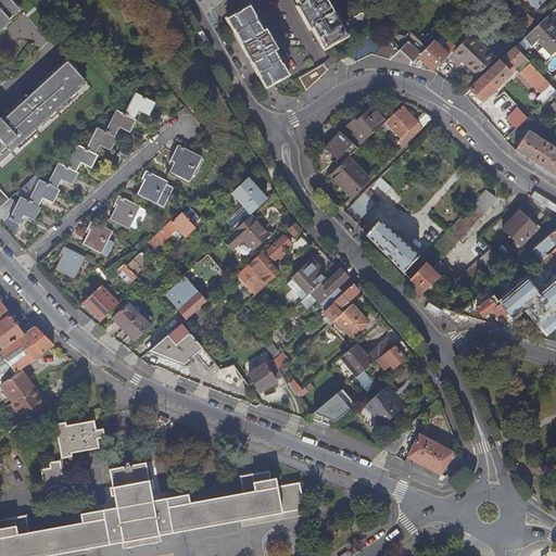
[(0,0),(0,26),(19,11),(8,0),(0,0)]
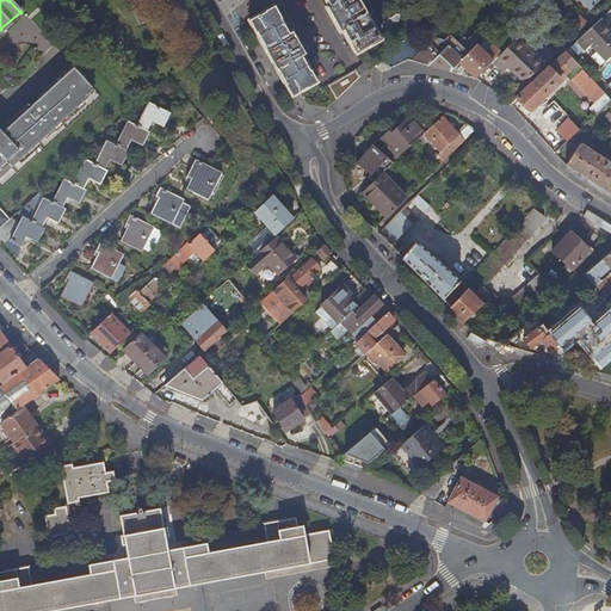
[(389,37),(394,44),(412,28),(399,16),(382,24),(368,0),(325,0),(328,6),(326,8),(340,34),(343,31),(356,55),(381,42),(389,37)]
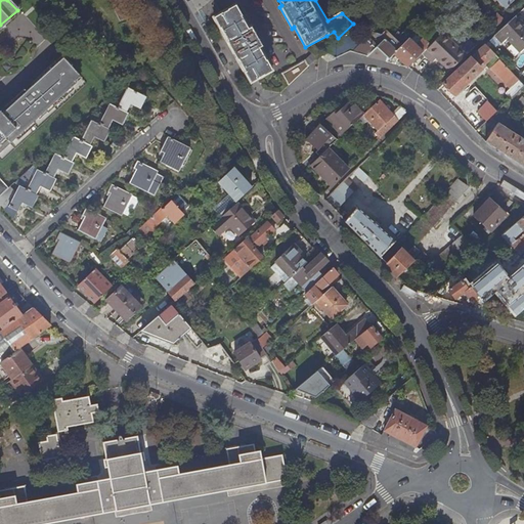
[(495,0),(506,9),(515,0),(514,0),(495,0)]
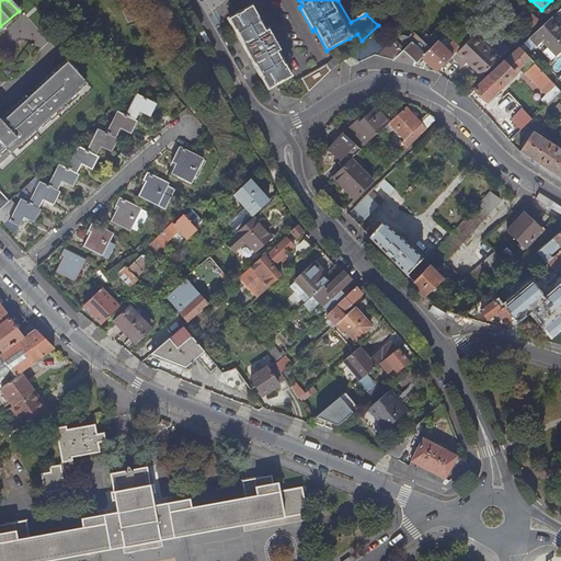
[(229,20),(267,90),(281,82),(292,77),(277,53),(281,50),(268,30),(265,31),(252,7),(229,20)]
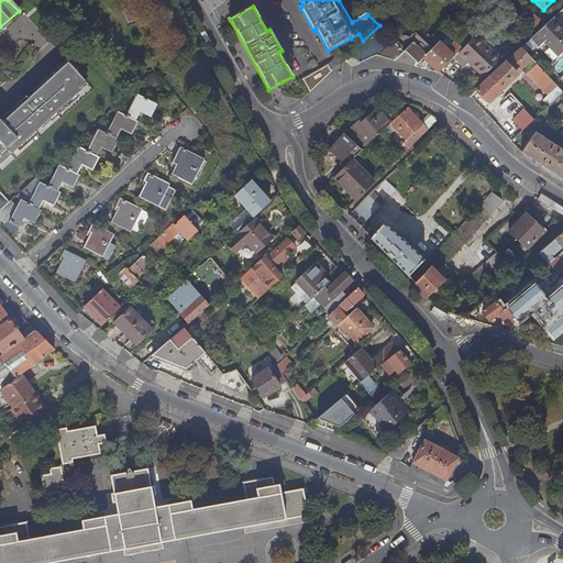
[(530,32),(541,21),(534,14),(523,25),(530,32)]
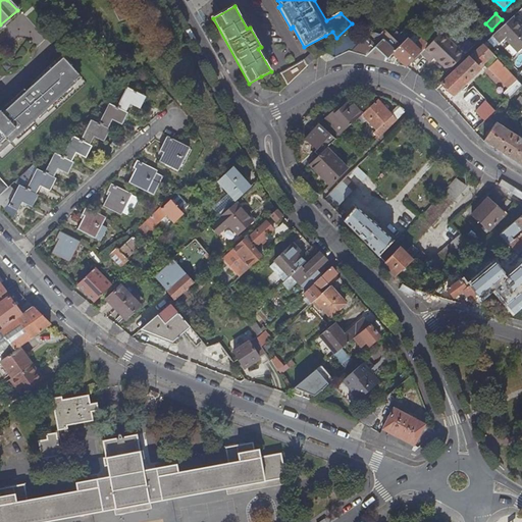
[(521,31),(511,19),(492,37),(500,44),(506,39),(511,44),(510,45),(518,53),(521,49),(521,31)]
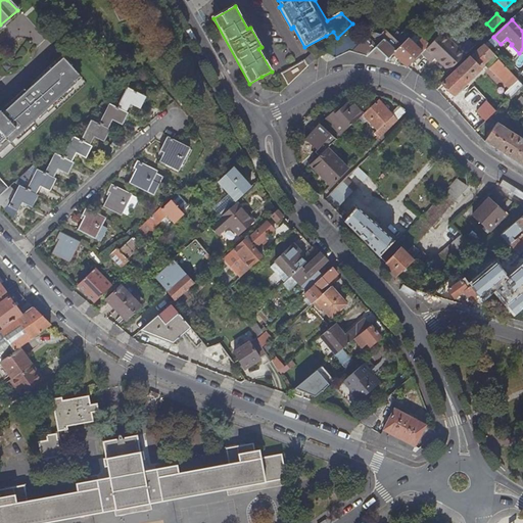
[(449,72),(465,55),(442,34),(426,51),(435,60),(436,59),(449,72)]
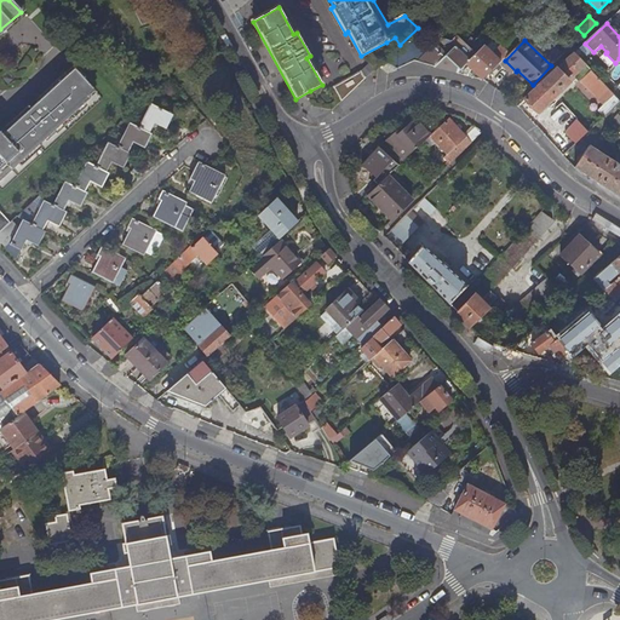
[(434,47),(418,63),(457,74),(466,64),(481,51),(472,42),(465,49),(459,42),(443,57),(434,47)]
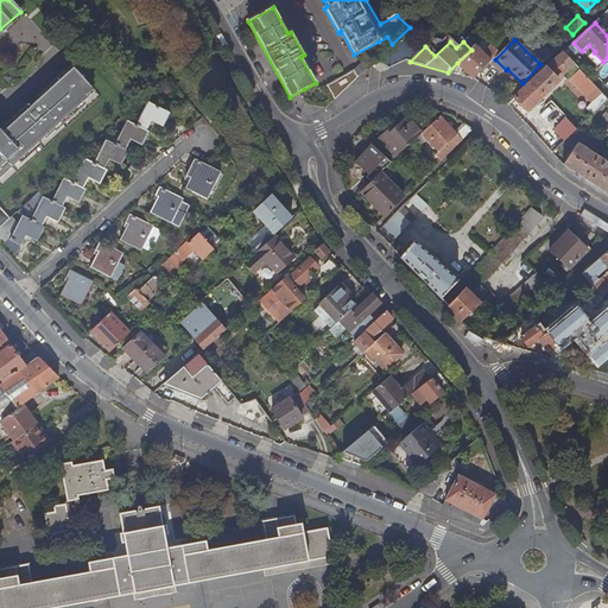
[(475,46),(472,50),(457,63),(473,78),(500,55),(494,50),(492,48),(483,55),(475,46)]
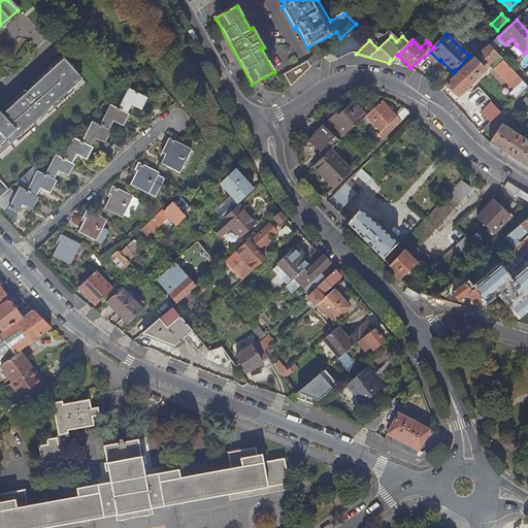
[(489,46),(447,86),(458,97),(468,88),(471,85),(470,84),(490,67),(492,69),(493,68),(514,90),(508,95),(515,100),(521,94),(526,89),(527,87),(527,85),(503,61),(499,57),(489,46)]
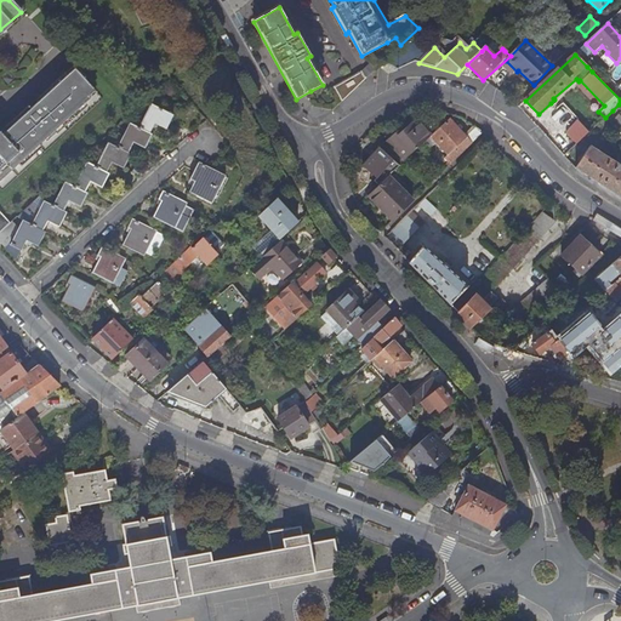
[(0,181),(90,100),(87,98),(95,92),(74,70),(30,109),(29,108),(16,119),(18,121),(0,137),(0,181)]
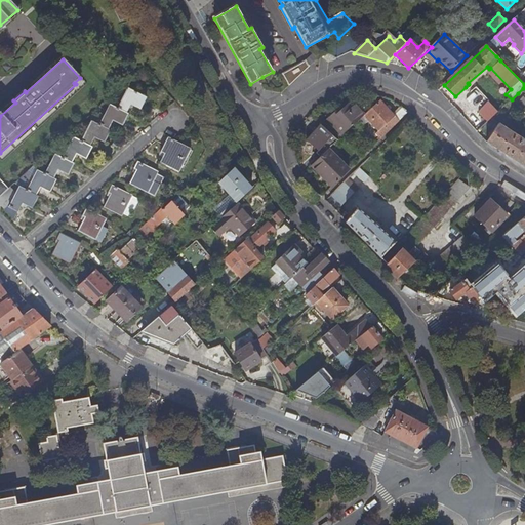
[(451,72),(438,59),(437,61),(450,73),(451,72)]
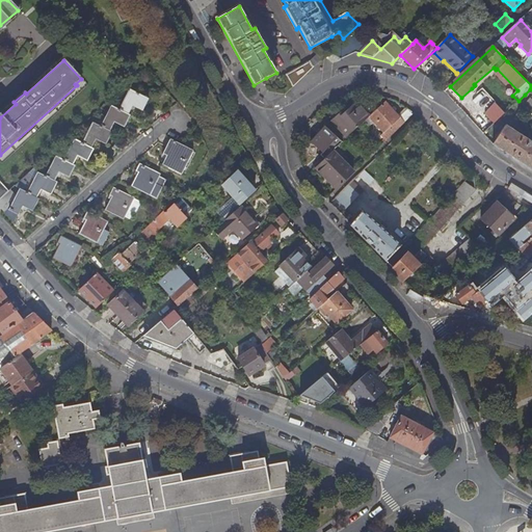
[(293,87),(313,70),(309,63),(287,76),(293,87)]
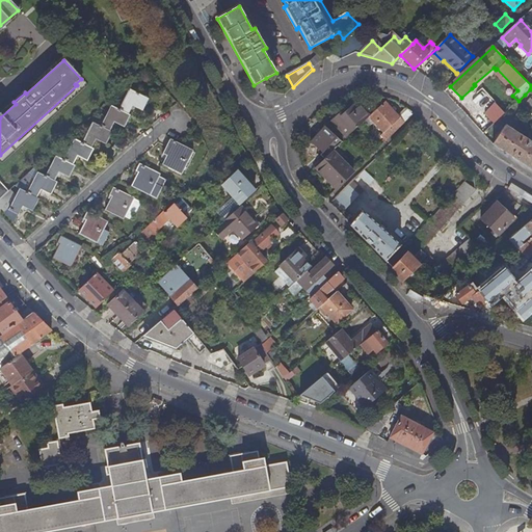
[(120,109),(129,114),(133,106),(142,111),(149,99),(130,89),(120,109)]
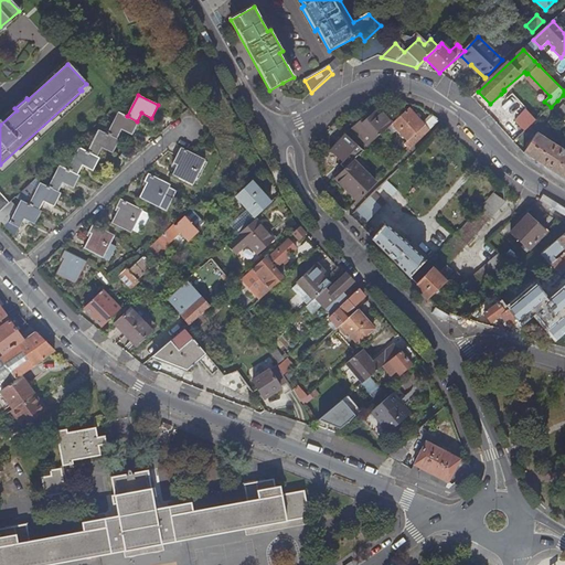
[(404,145),(409,150),(429,130),(424,124),(409,108),(393,125),(392,125),(407,141),(404,145)]
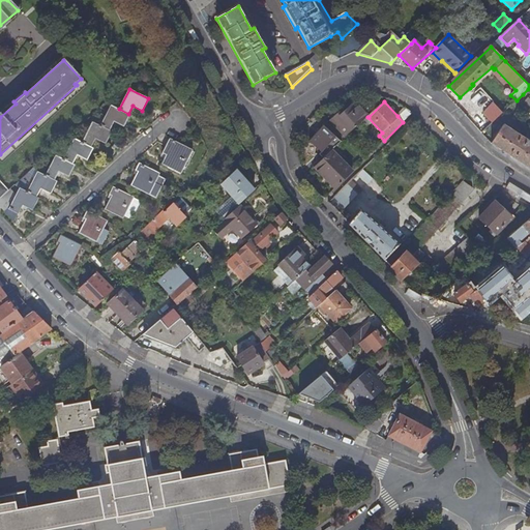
[(347,137),(347,136),(367,117),(369,117),(356,104),(348,111),(343,115),(341,113),(332,120),(347,137)]
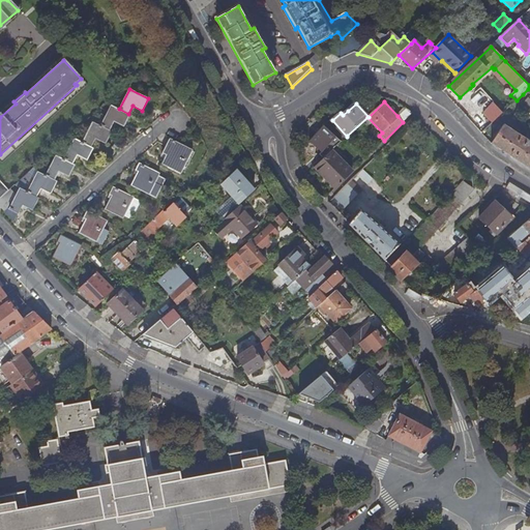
[(124,126),(130,115),(128,114),(119,109),(112,105),(101,126),(110,130),(114,122),(124,126)]
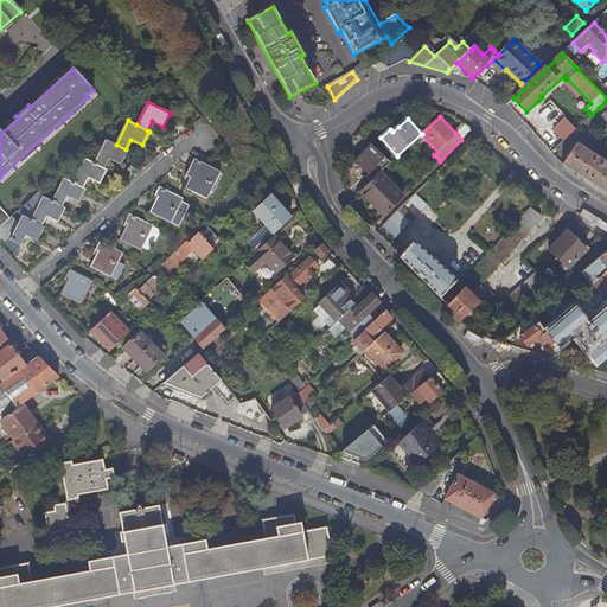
[(554,131),(563,141),(576,129),(567,120),(554,131)]
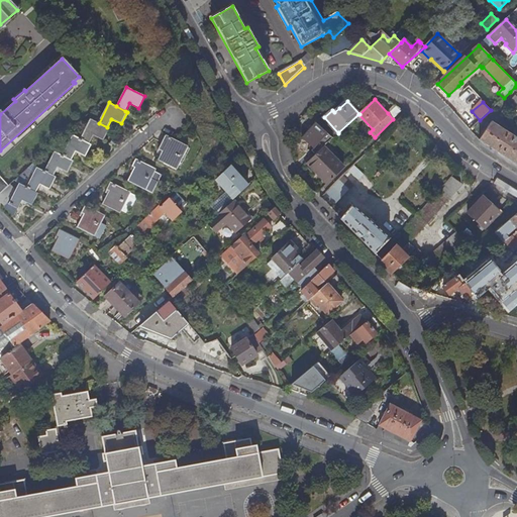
[(402,111),(395,106),(388,113),(393,119),(402,111)]
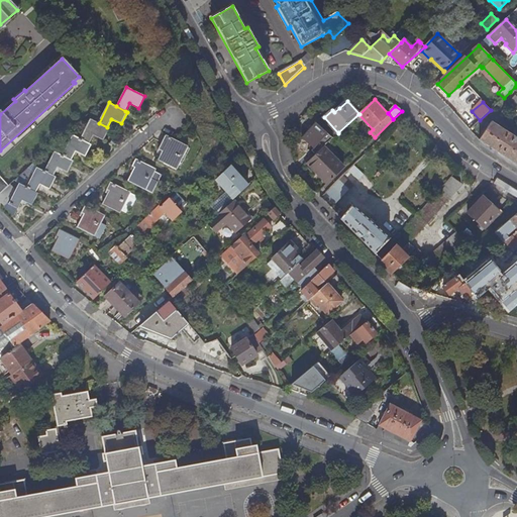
[(103,140),(109,128),(107,127),(99,123),(91,119),(81,138),(89,143),(93,135),(103,140)]
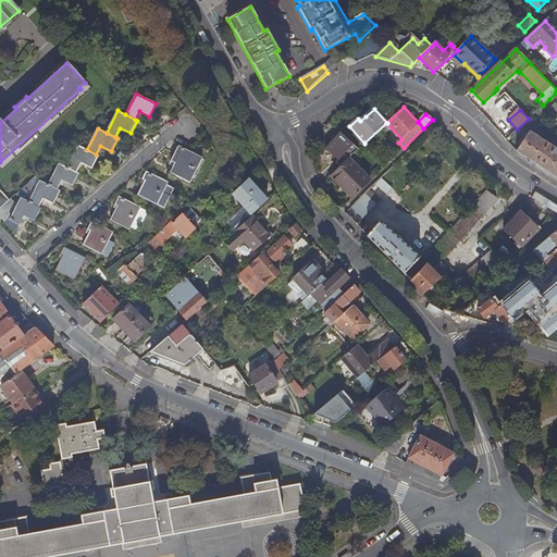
[(342,134),(339,132),(330,143),(332,145),(342,134)]
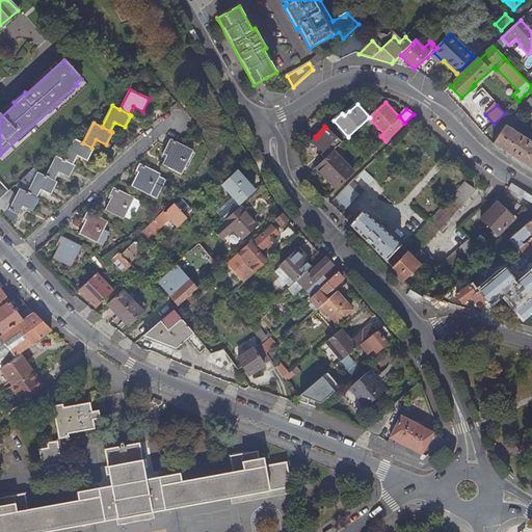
[(531,142),(506,126),(494,144),(531,169),(531,142)]
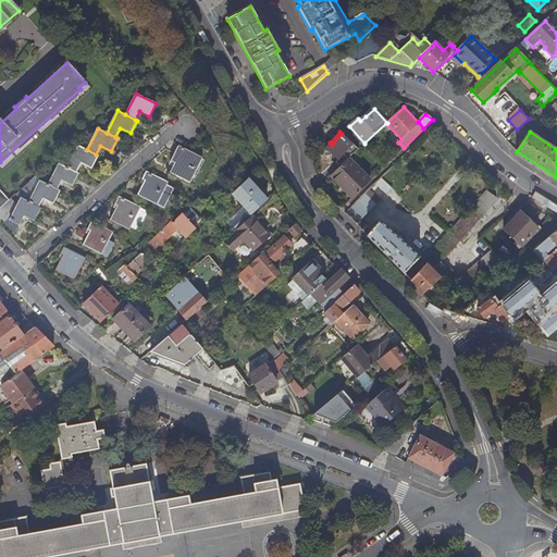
[(332,145),(330,143),(324,148),(337,160),(354,145),(342,134),(332,145)]
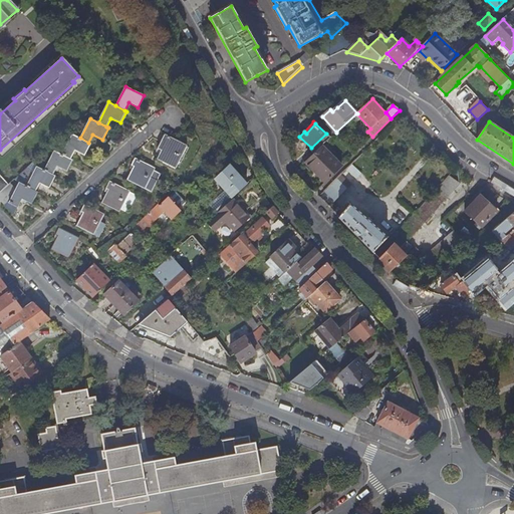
[(90,144),(88,143),(80,138),(72,135),(62,155),(70,159),(74,151),(84,156),(90,144)]
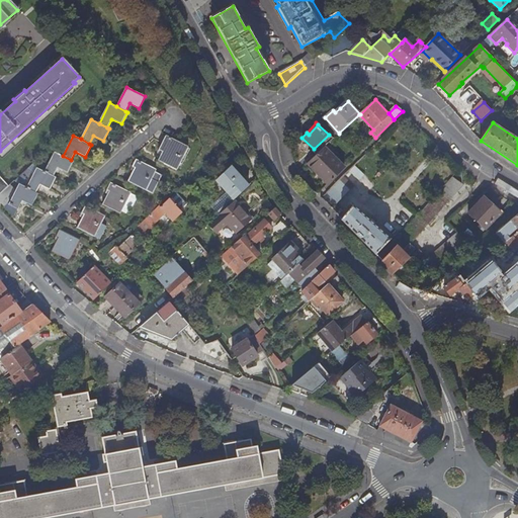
[(188,147),(171,139),(165,136),(159,150),(162,152),(158,161),(176,170),(188,147)]
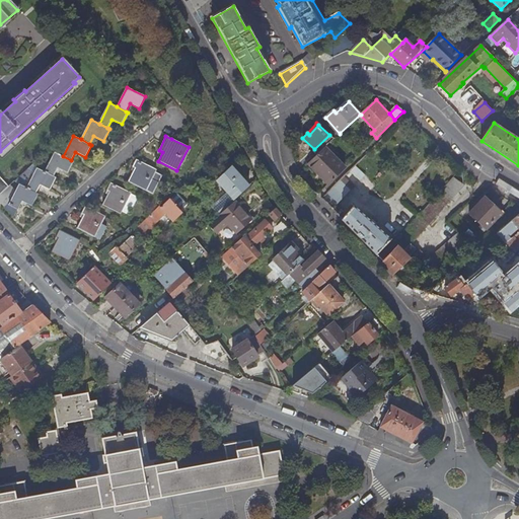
[(307,163),(327,184),(344,169),(323,148),(307,163)]
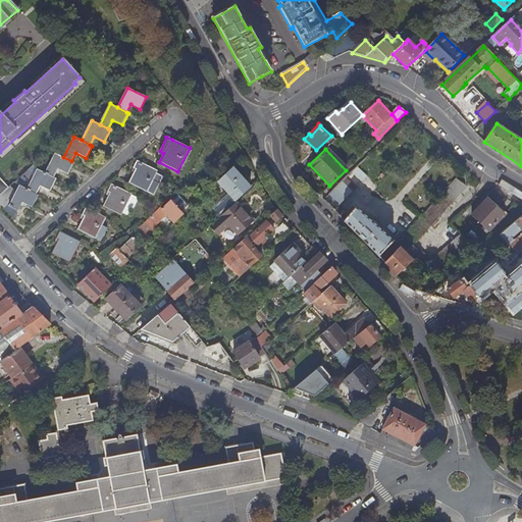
[(67,174),(73,163),(71,161),(63,157),(55,153),(45,173),(54,177),(57,169),(67,174)]
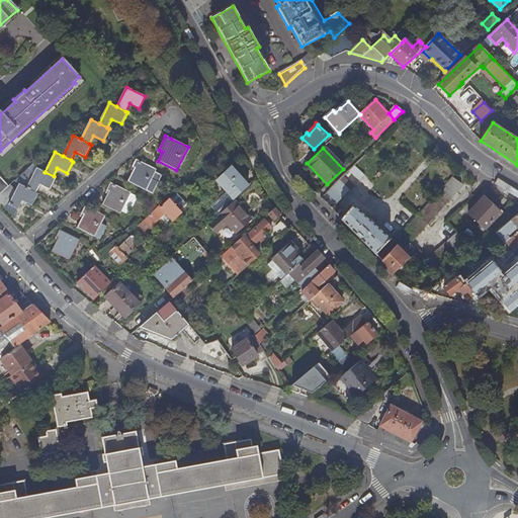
[(154,172),(156,170),(136,160),(133,167),(135,168),(127,181),(153,194),(162,176),(154,172)]
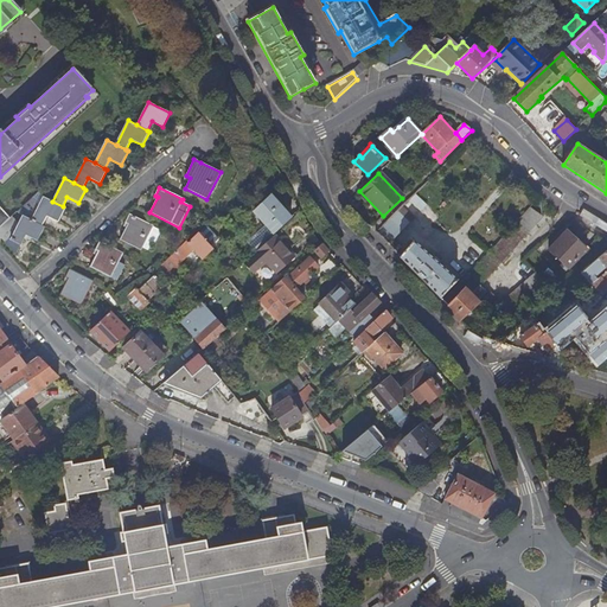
[(18,211),(23,215),(31,219),(44,196),(38,193),(18,211)]
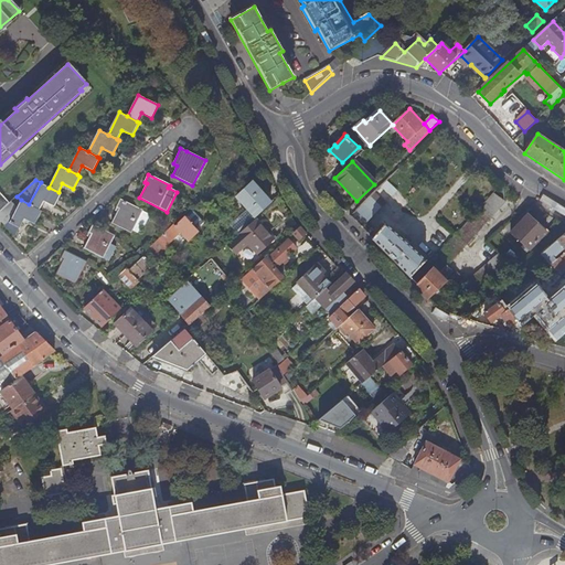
[(395,191),(385,181),(380,187),(390,198),(395,191)]
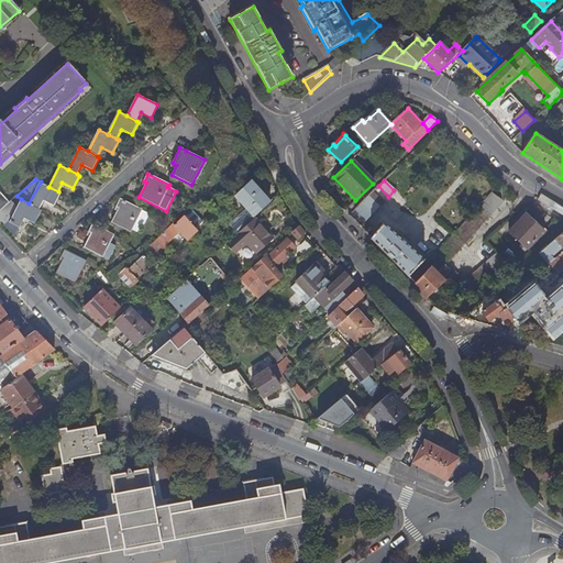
[(54,206),(61,192),(58,191),(48,187),(41,181),(29,203),(39,209),(43,200),(54,206)]
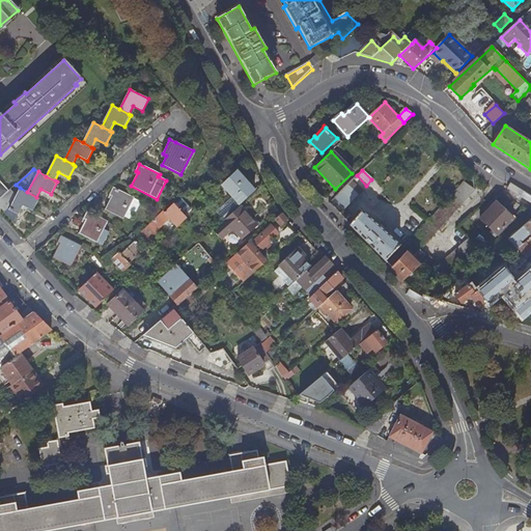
[(235,171),(221,185),(239,204),(253,190),(235,171)]
